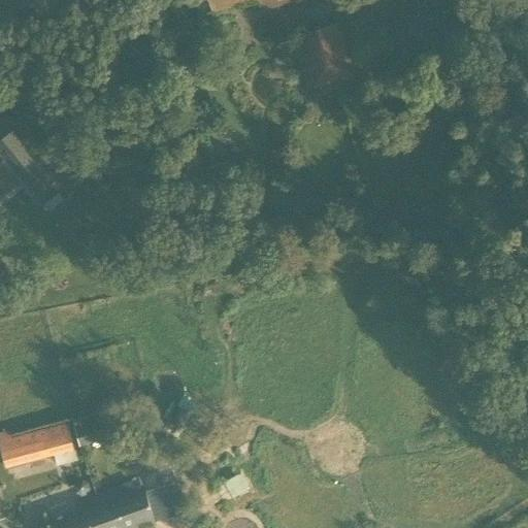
[(296,0),(208,0),(212,11),(246,1),(251,0),(277,0),(279,5),(296,0)]
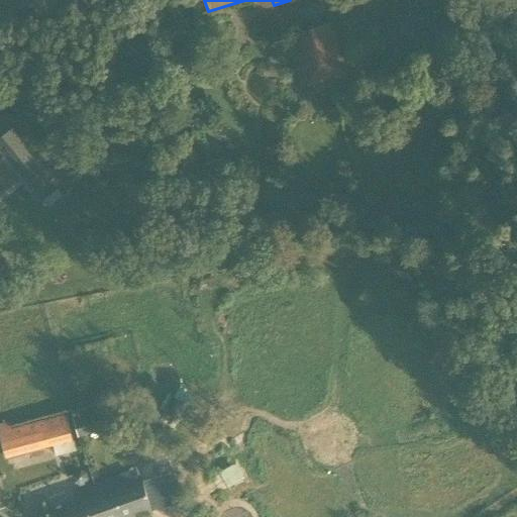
[(331,21),(290,33),(306,88),(347,75),(331,21)]
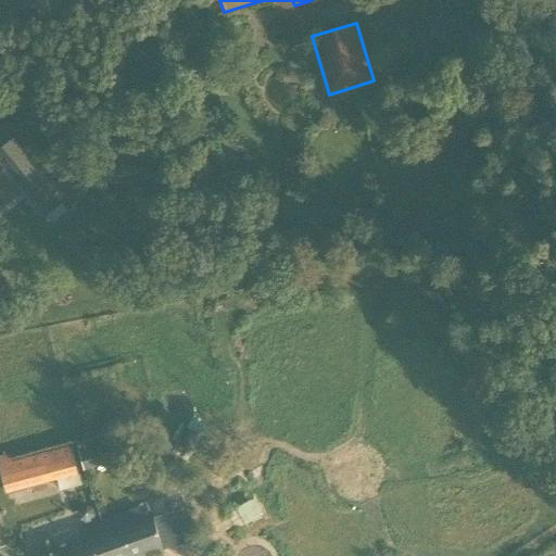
[(54,192),(12,141),(0,150),(0,160),(5,167),(0,172),(0,206),(3,211),(25,192),(37,207),(54,192)]
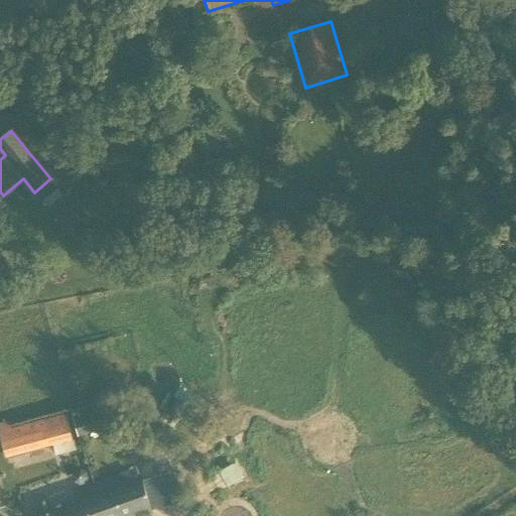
[(162,438),(189,430),(178,394),(151,402),(162,438)]
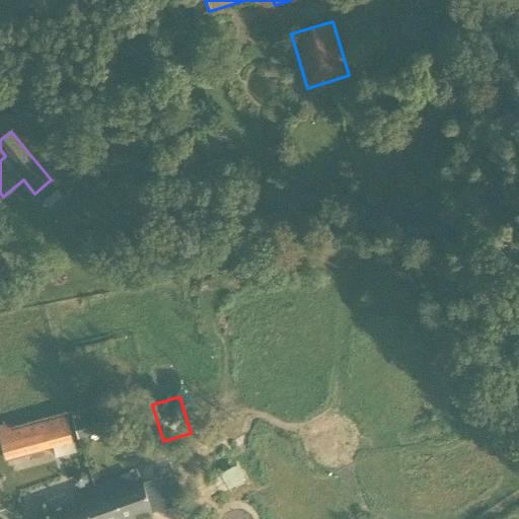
[(69,414),(76,440),(102,433),(98,417),(95,406),(69,414)]
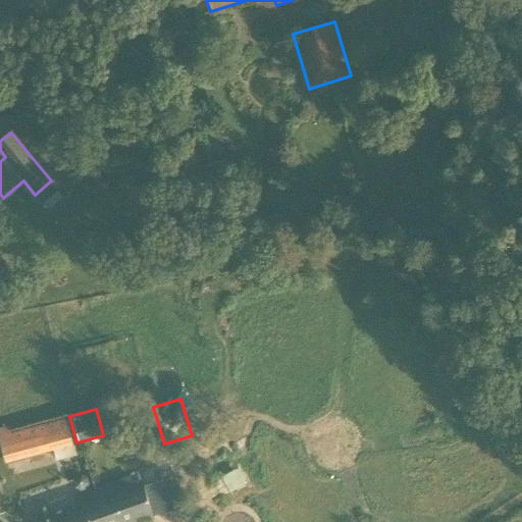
[(0,445),(5,464),(73,446),(66,418),(10,433),(8,426),(0,427),(0,445)]
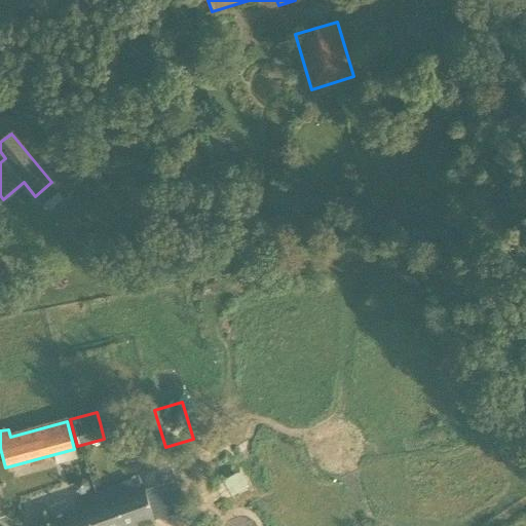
[(179,513),(175,501),(168,483),(146,490),(145,487),(136,490),(134,482),(97,494),(106,525),(146,525),(156,523),(155,521),(179,513)]
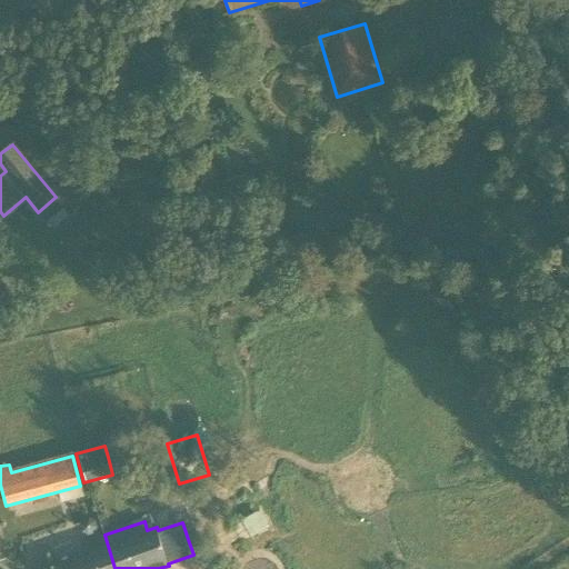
[(50,567),(50,568),(115,568),(105,535),(83,541),(88,556),(50,567)]
